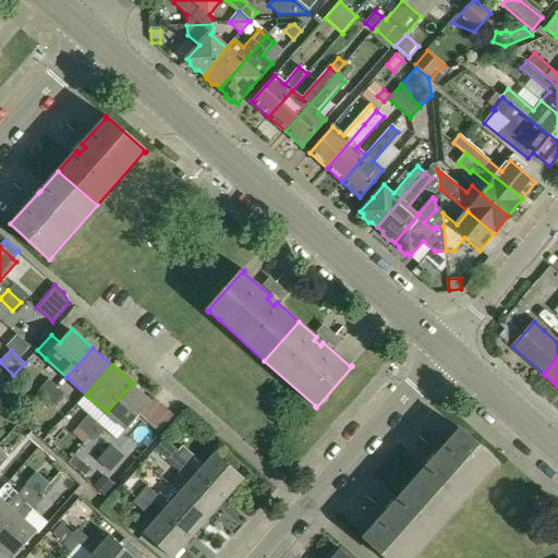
[(0,388),(10,377),(0,367),(0,388)]
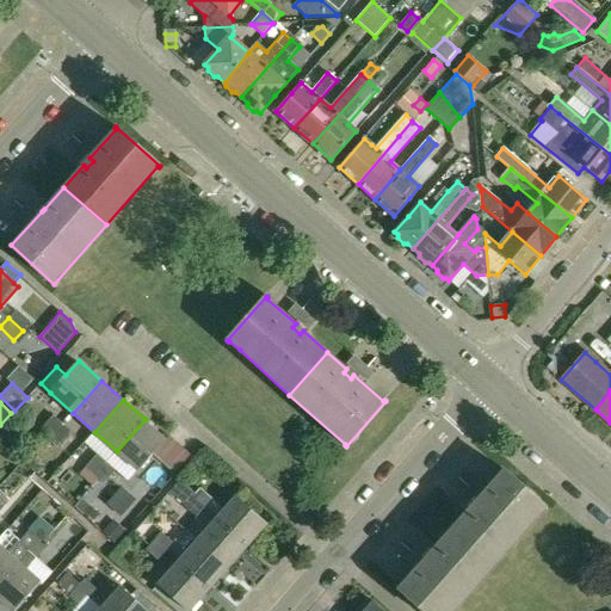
[(44,430),(51,437),(62,424),(55,417),(44,430)]
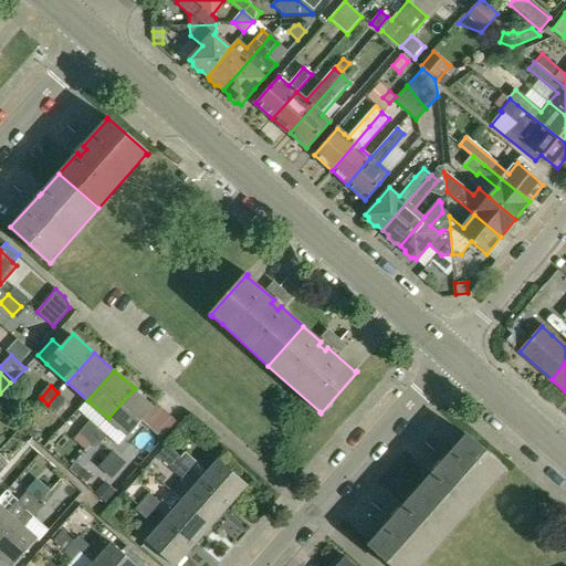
[(155,407),(135,388),(108,418),(129,437),(155,407)]
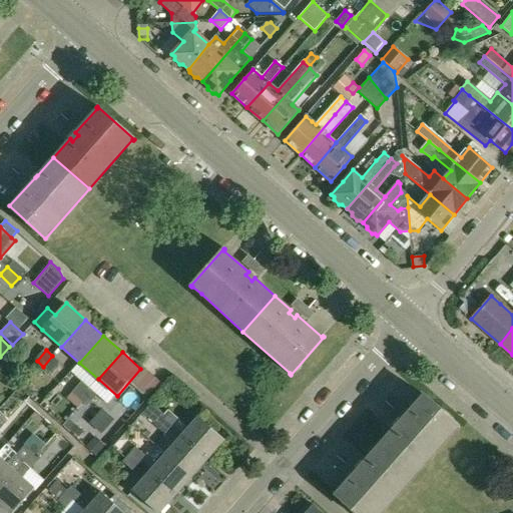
[(60,363),(52,356),(43,367),(51,373),(60,363)]
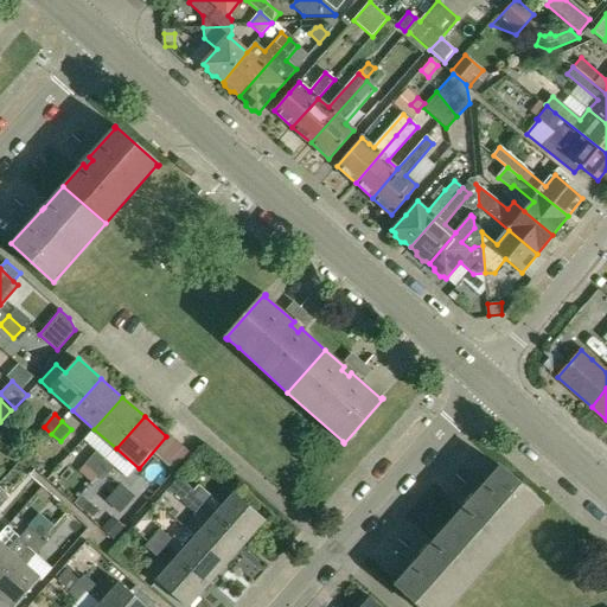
[(87,465),(95,472),(106,460),(98,453),(87,465)]
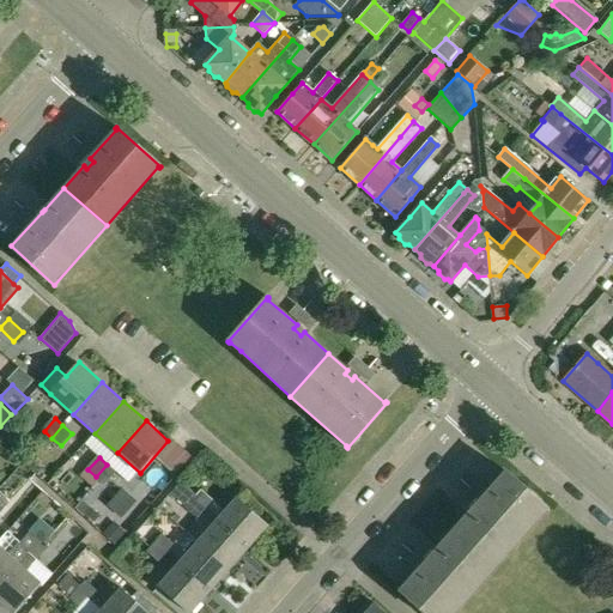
[(115,472),(107,465),(96,477),(104,484),(115,472)]
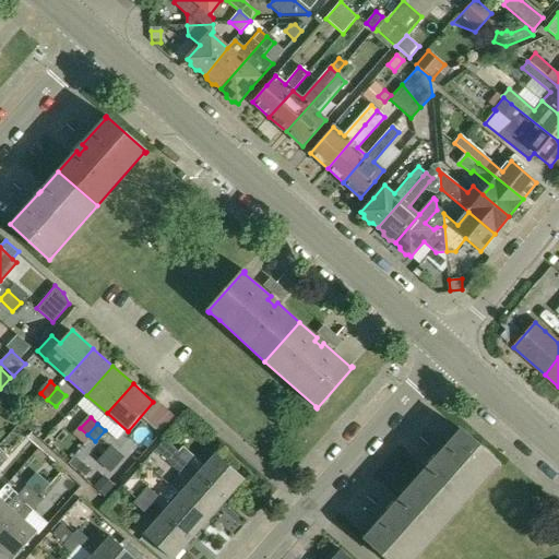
[(500,465),(491,456),(460,428),(459,429),(460,430),(436,458),(439,460),(432,466),(430,464),(413,484),(451,519),(498,465),(499,466),(500,465)]
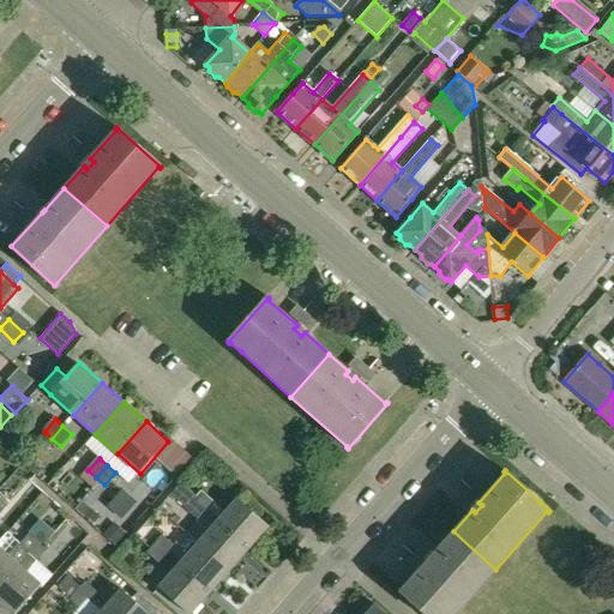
[(186,507),(199,521),(208,511),(193,499),(196,497),(181,483),(170,494),(186,507)]
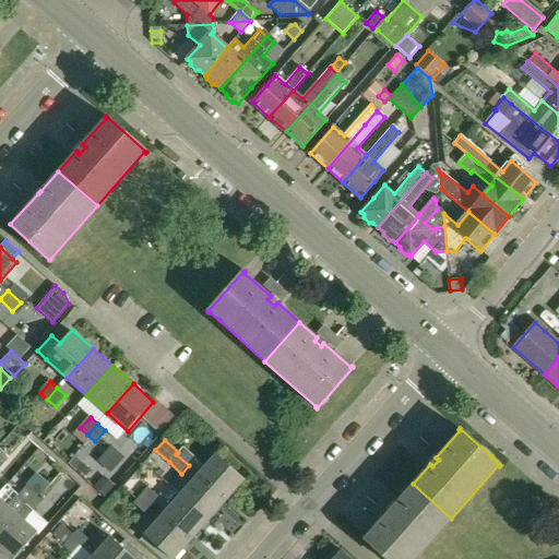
[(178,452),(176,454),(189,465),(195,458),(183,447),(178,452)]
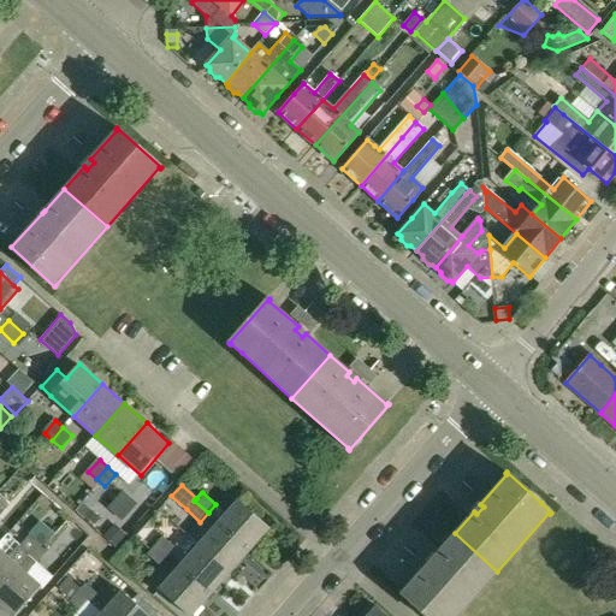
[(0,493),(0,504),(5,509),(10,503),(0,493)]
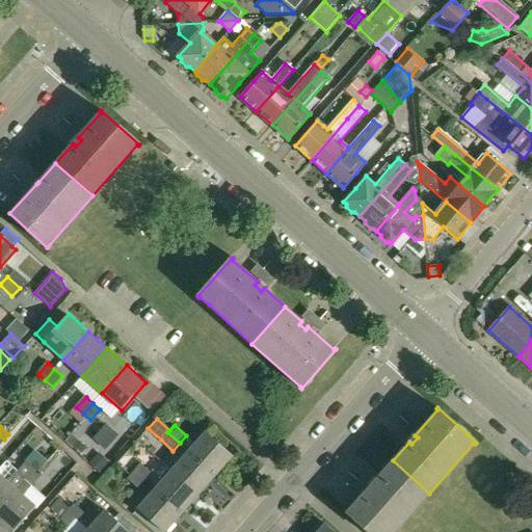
[(206,431),(188,451),(216,475),(233,455),(206,431)]
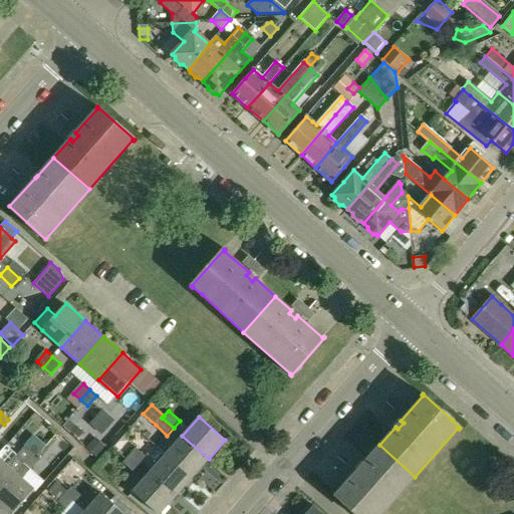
[(209,459),(182,436),(176,443),(167,436),(158,447),(166,454),(193,477),(209,459)]
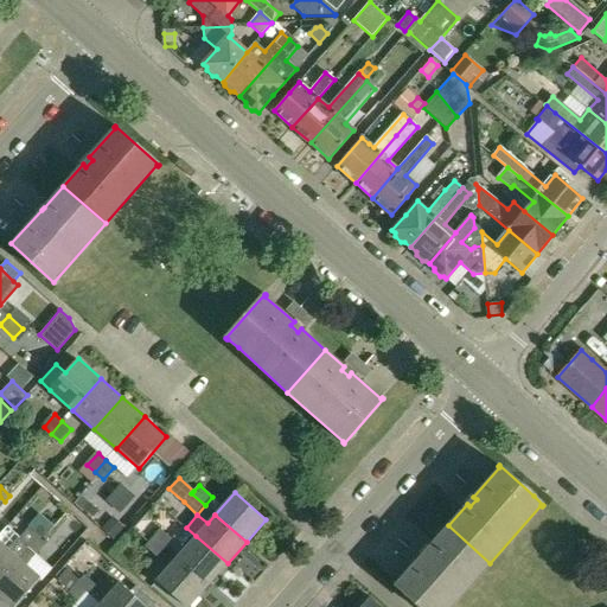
[(451,606),(481,572),(490,563),(448,525),(428,547),(395,582),(423,606),(451,606)]
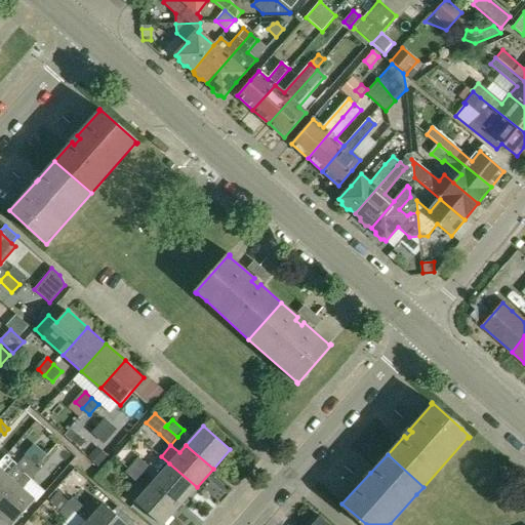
[(18,467),(26,473),(35,461),(28,455),(18,467)]
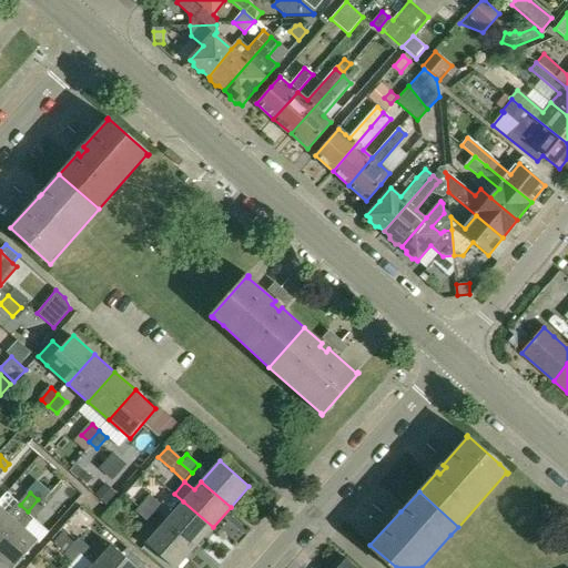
[(143,503),(156,514),(163,507),(150,495),(143,503)]
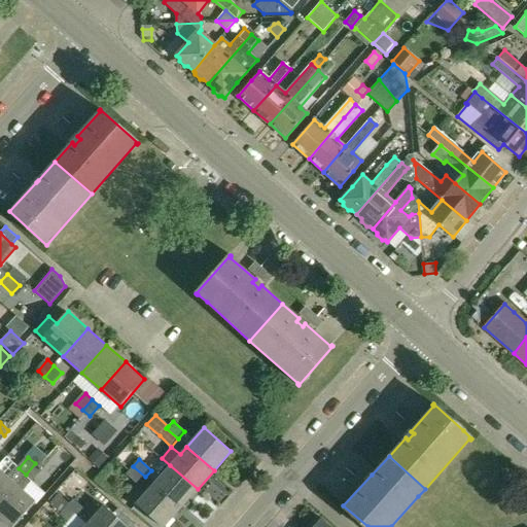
[(26,475),(18,484),(0,503),(0,517),(10,526),(13,526),(37,501),(25,490),(42,469),(35,463),(26,475)]
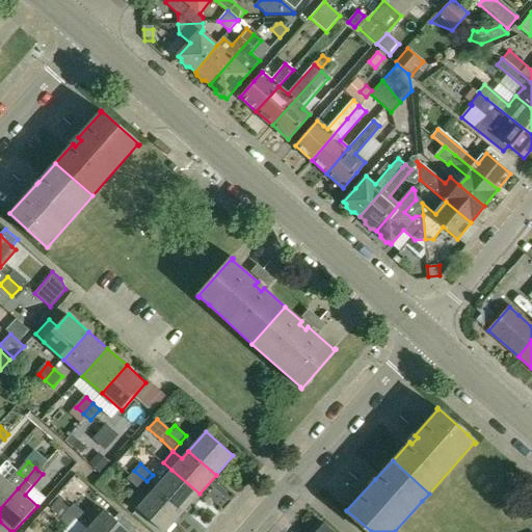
[(183,513),(200,494),(171,470),(155,488),(183,513)]
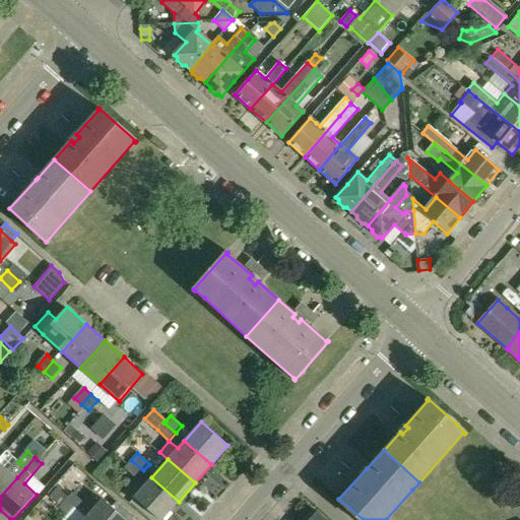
[(137,477),(143,470),(131,460),(125,466),(137,477)]
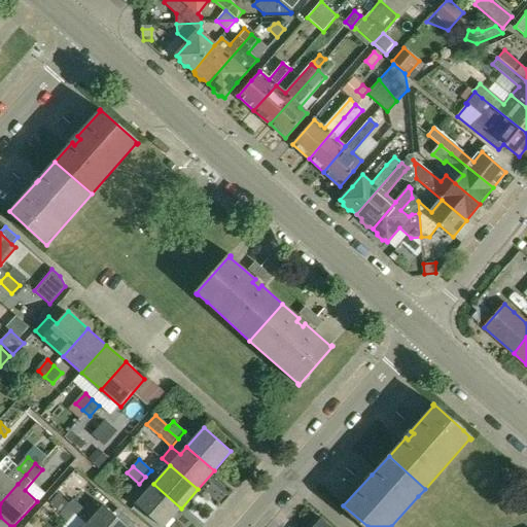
[(0,503),(18,484),(0,468),(0,503)]
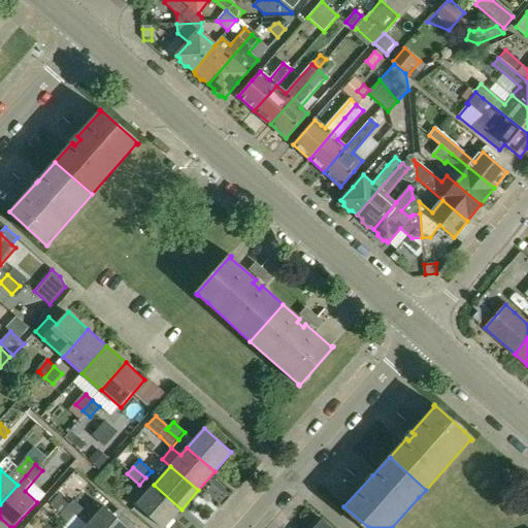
[(164,527),(182,509),(154,485),(136,504),(163,527),(164,527)]
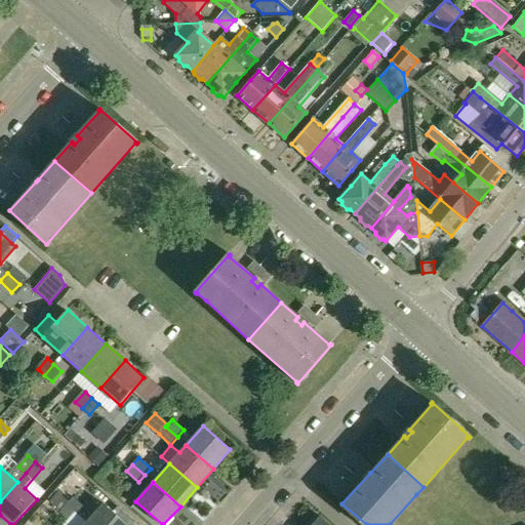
[(73,522),(80,515),(68,505),(70,502),(57,491),(49,500),(62,511),(61,512),(73,522)]
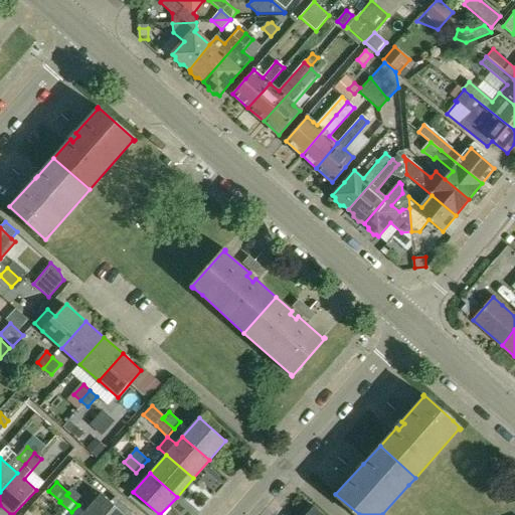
[(66,495),(78,505),(84,498),(72,488),(68,493),(66,495)]
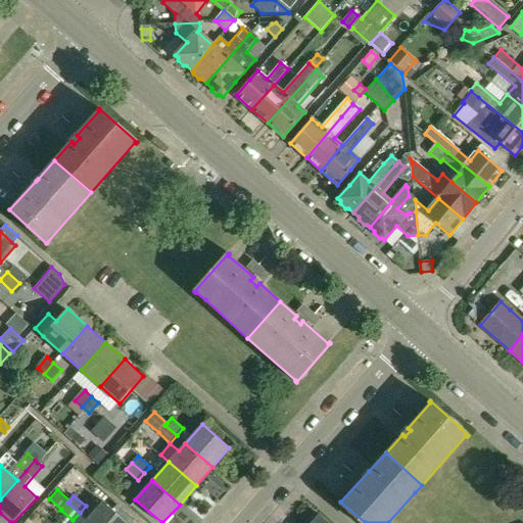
[(129,522),(104,502),(88,521),(90,522),(129,522)]
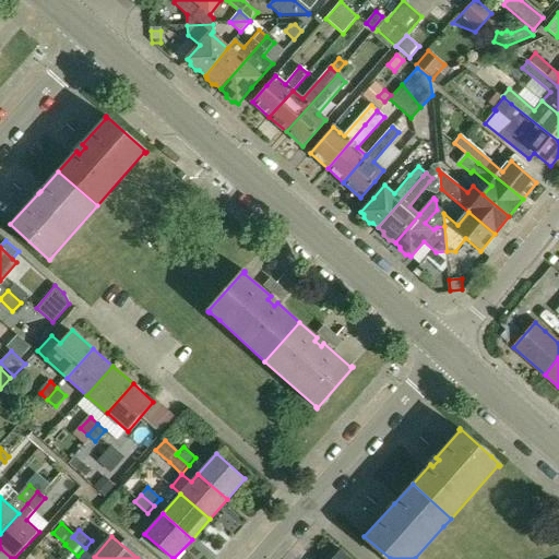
[(333,558),(352,558),(342,549),(333,558)]
